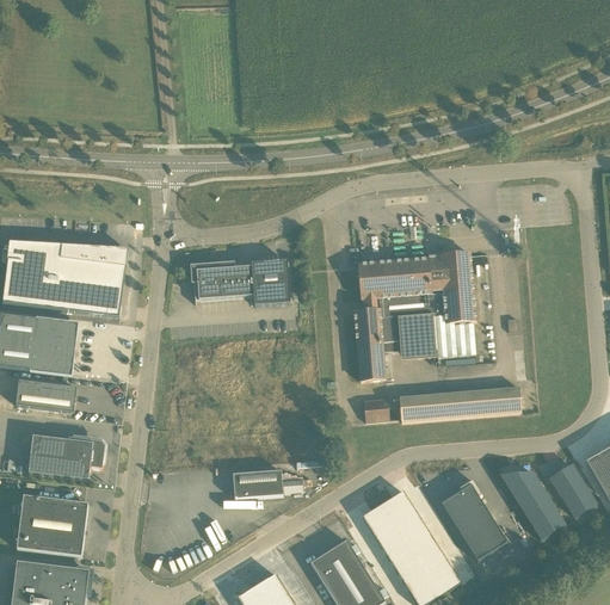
[(119,314),(125,263),(124,263),(125,252),(55,244),(55,242),(8,240),(2,300),(119,314)]
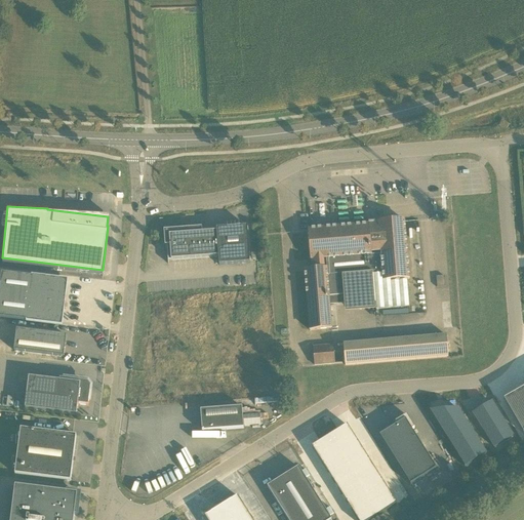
[(312,265),(305,266),(310,325),(331,323),(331,322),(330,313),(329,301),(328,291),(337,290),(338,300),(338,301),(344,300),(373,297),(371,269),(380,268),(380,275),(406,273),(408,273),(403,215),(377,217),(377,220),(378,223),(368,224),(368,220),(308,225),(312,265)]
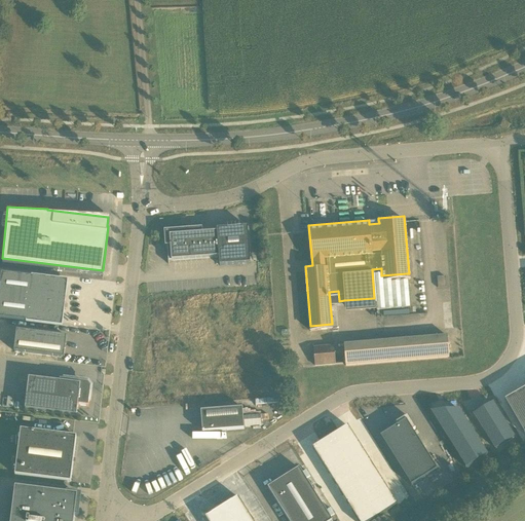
[(167,259),(169,259),(167,256),(218,252),(219,261),(250,258),(252,282),(270,280),(266,220),(248,222),(228,223),(182,226),(182,230),(169,231),(170,238),(166,239),(167,259)]
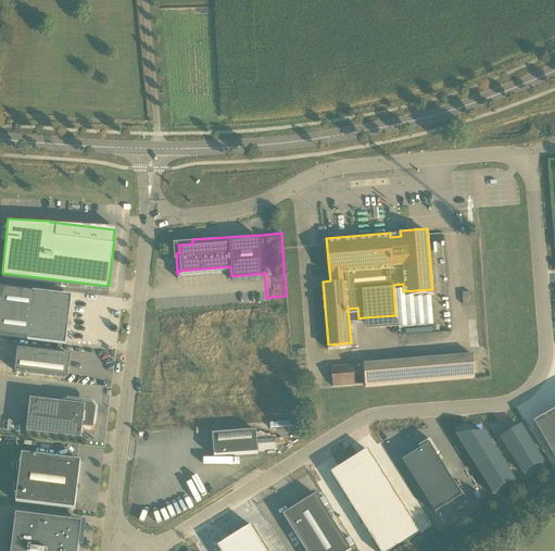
[(0,330),(64,339),(70,292),(0,285),(0,330)]
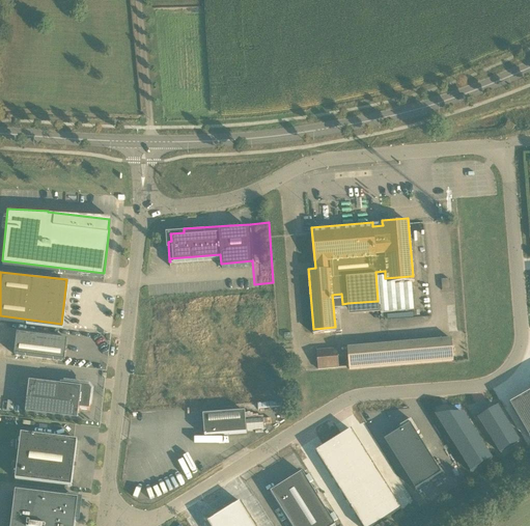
[(63,356),(66,335),(16,329),(14,350),(63,356)]
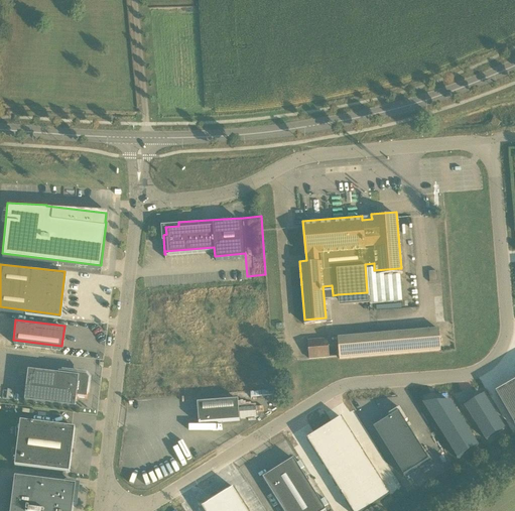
[(339,354),(440,346),(438,325),(337,333),(339,354)]
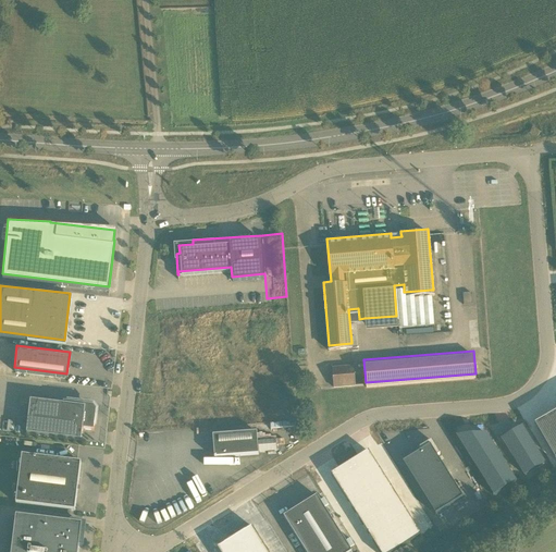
[(334,382),(355,380),(353,360),(332,363),(334,382)]
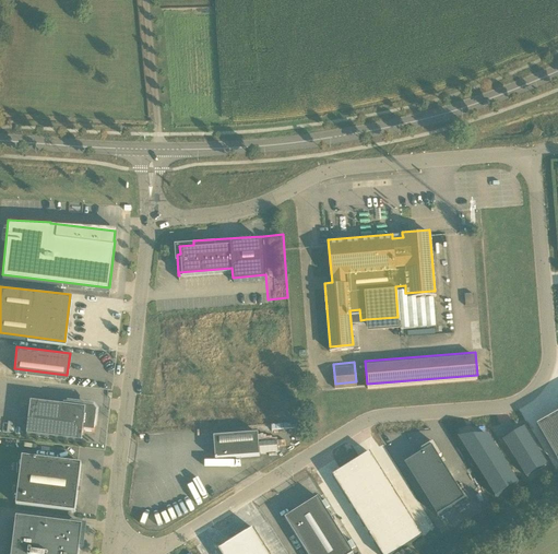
[(30,397),(26,431),(81,437),(82,428),(82,426),(92,427),(93,427),(94,423),(97,423),(98,404),(94,399),(67,397),(67,399),(62,399),(62,401),(30,397)]
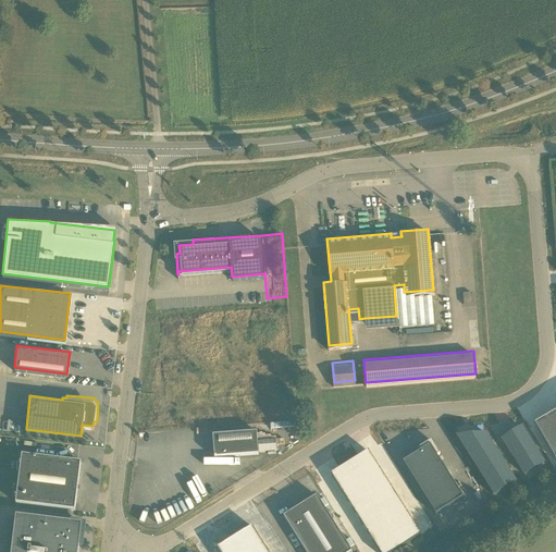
[(555,405),(533,420),(554,455),(555,454),(555,405)]
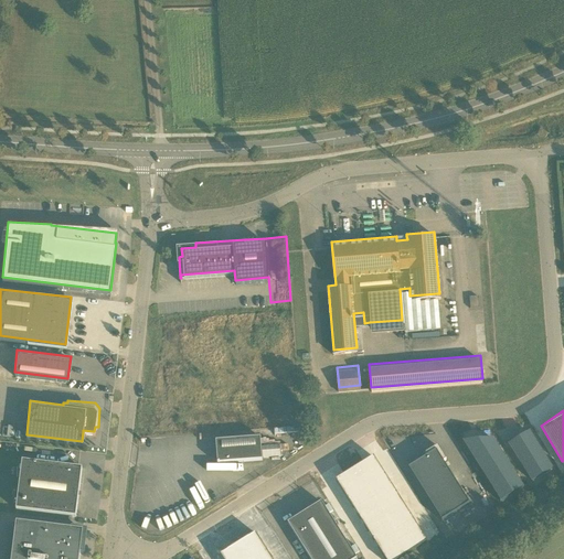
[(529,428),(509,440),(532,476),(551,464),(529,428)]
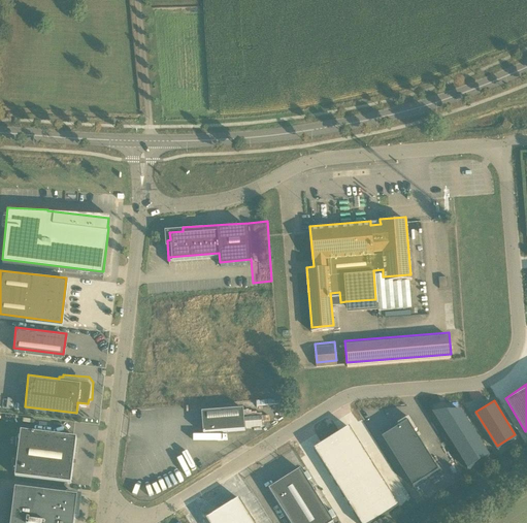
[(202,429),(244,426),(242,404),(201,407),(202,429)]
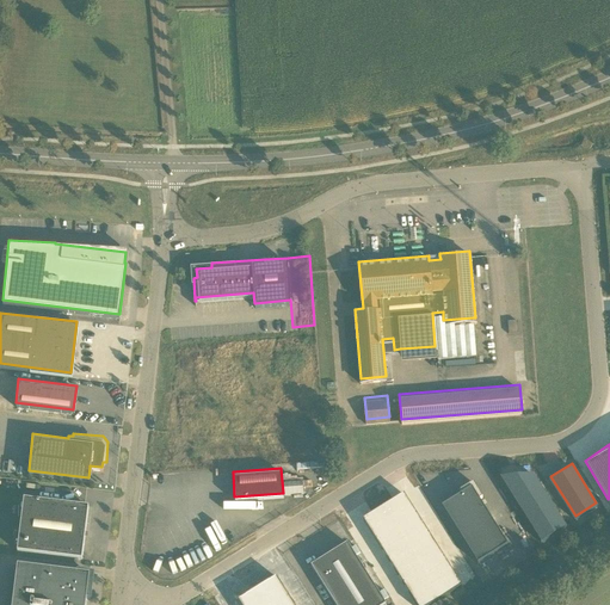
[(516,471),(499,473),(519,505),(541,538),(565,523),(564,520),(549,497),(533,470),(516,471)]
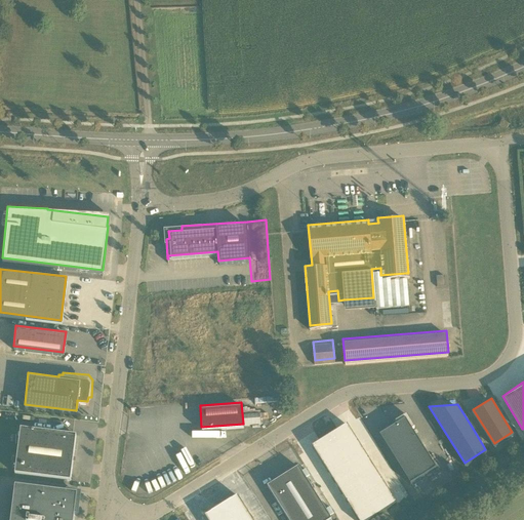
[(390,424),(378,431),(409,480),(435,464),(411,425),(413,424),(405,410),(394,417),(396,421),(390,424)]
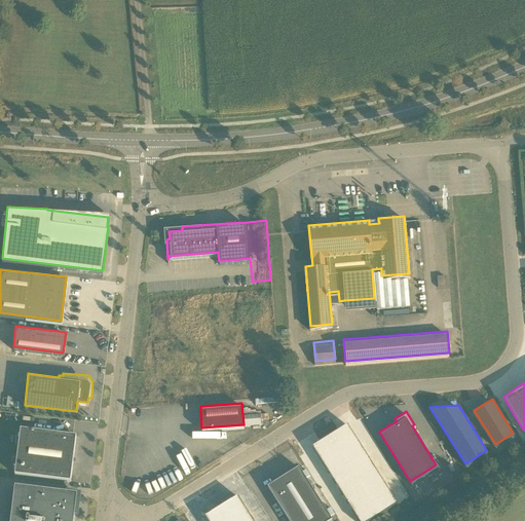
[(346,421),(311,443),(360,520),(363,520),(397,500),(346,421)]
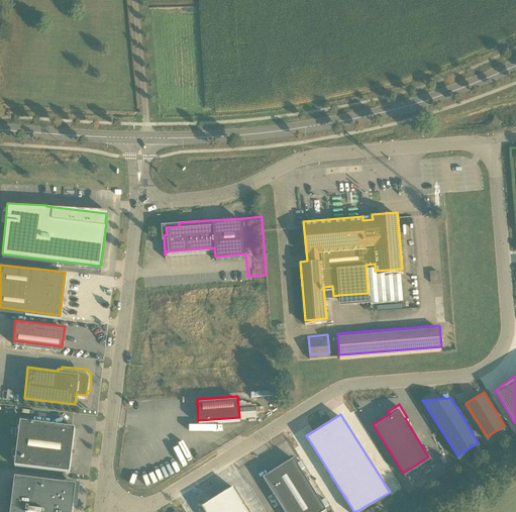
[(69,469),(74,424),(19,417),(14,462),(69,469)]
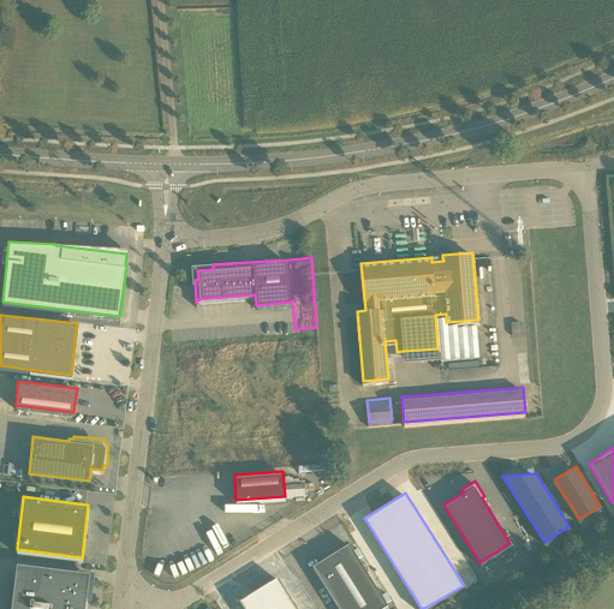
[(349,542),(313,565),(339,608),(377,608),(387,603),(349,542)]
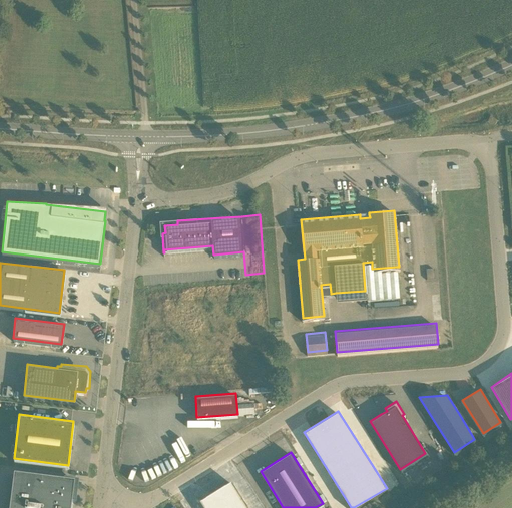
[(76,499),(76,497),(75,497),(76,489),(73,489),(74,478),(14,470),(9,507),(70,507),(72,498),(76,499)]
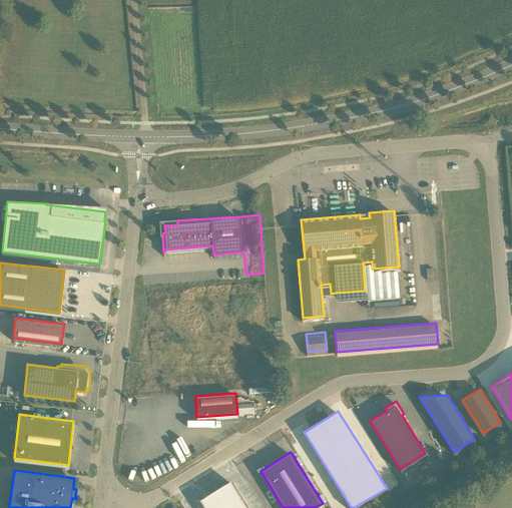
[(248,507),(231,480),(198,500),(203,507),(248,507)]
